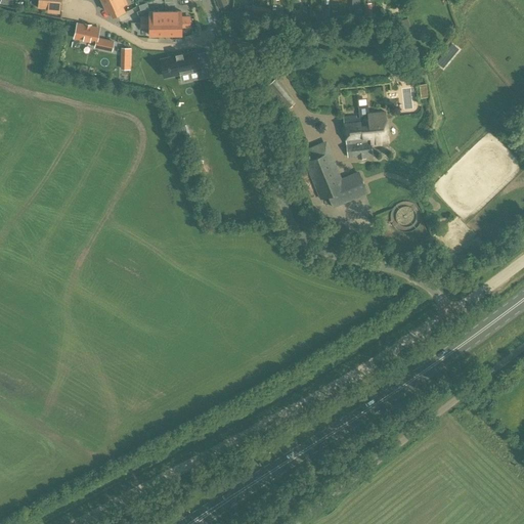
[(38,0),(38,7),(60,9),(60,0),(38,0)]
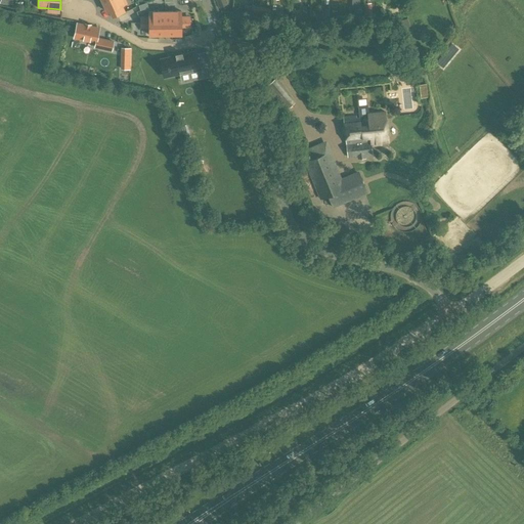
[(126,3),(124,0),(104,0),(102,1),(107,12),(110,11),(113,17),(125,12),(122,5),(126,3)]
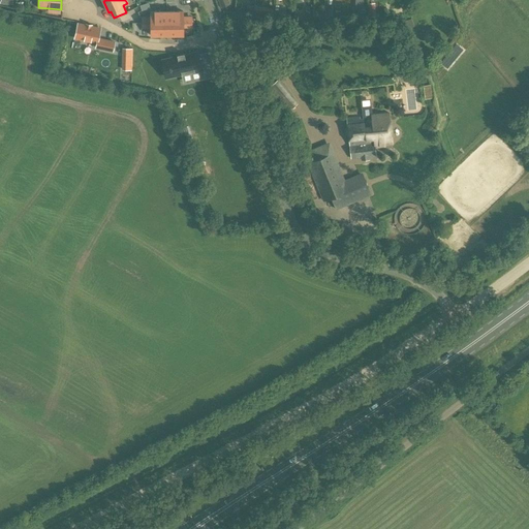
[(156,8),(166,5),(166,0),(155,0),(153,1),(156,8)]
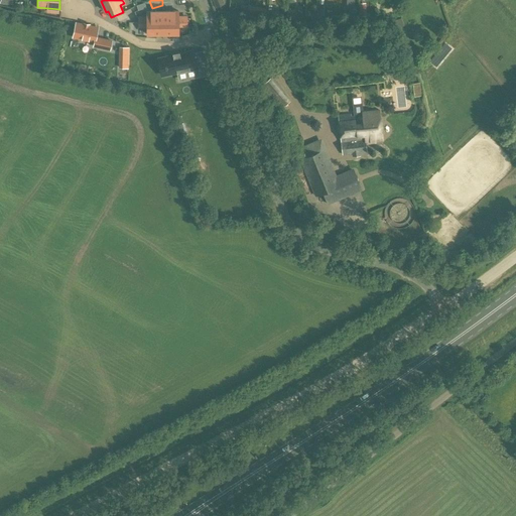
[(162,11),(146,11),(146,16),(140,16),(141,23),(162,22),(162,11)]
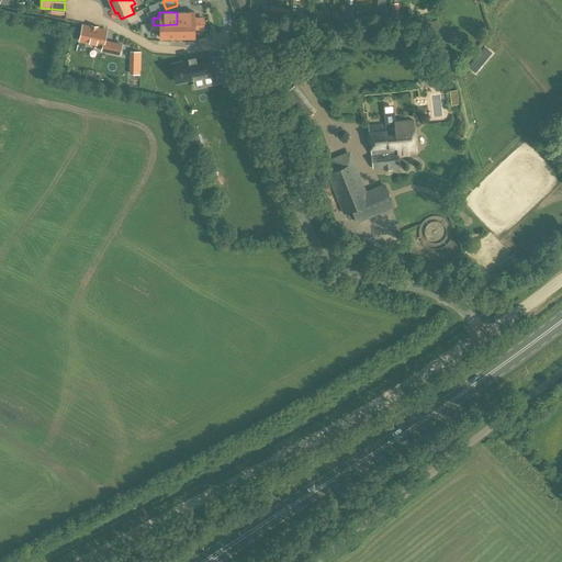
[(194,12),(177,12),(177,24),(201,24),(201,18),(194,18),(194,12)]
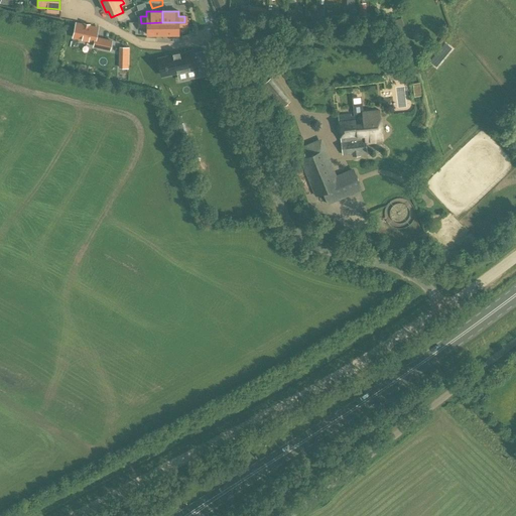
[(141,27),(146,27),(147,34),(162,34),(162,22),(141,23),(141,27)]
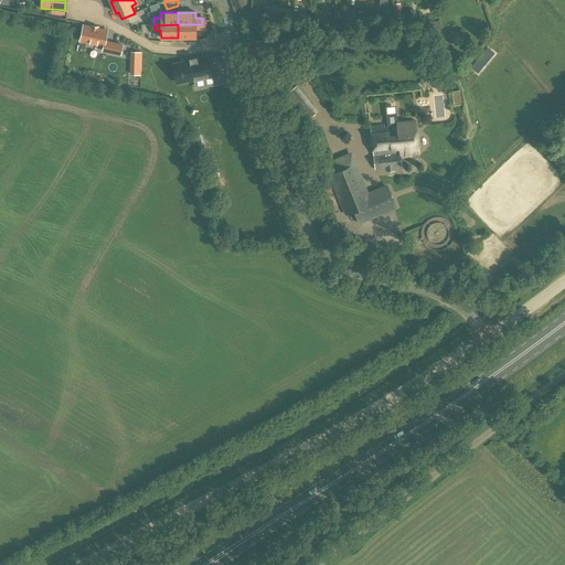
[(202,30),(202,24),(178,24),(178,38),(195,38),(195,30),(202,30)]
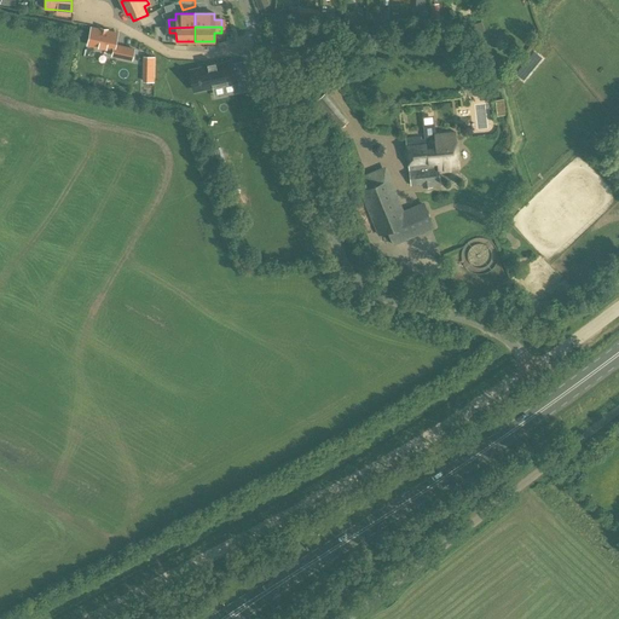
[(115,46),(117,34),(91,28),(87,45),(114,50),(113,56),(132,59),(134,50),(115,46)]
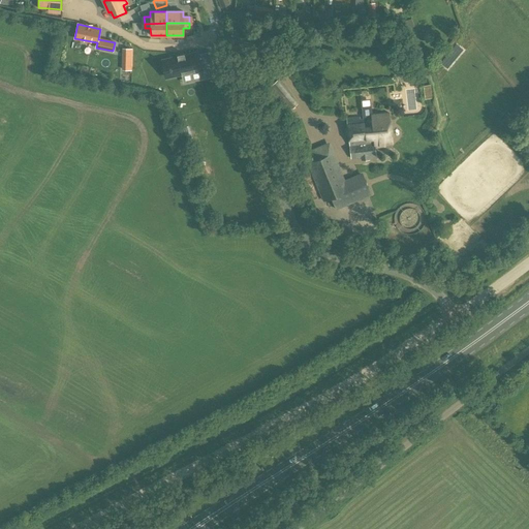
[(123,70),(133,70),(134,48),(123,48),(123,70)]
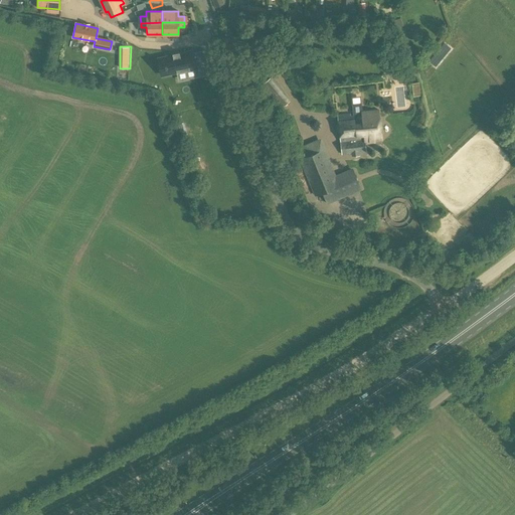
[(192,51),(179,54),(179,53),(173,54),(173,55),(165,57),(166,63),(165,64),(165,67),(167,67),(168,73),(195,67),(195,70),(197,77),(210,74),(207,60),(195,63),(192,51)]
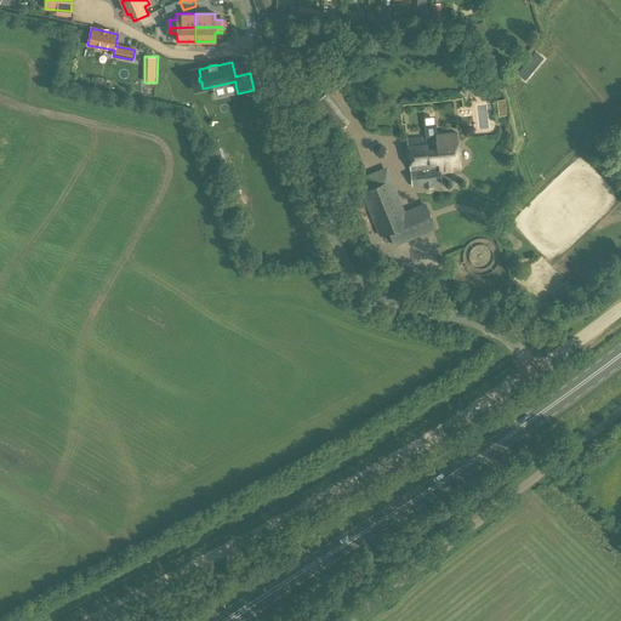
[(337,132),(349,121),(326,93),(313,104),(337,132)]
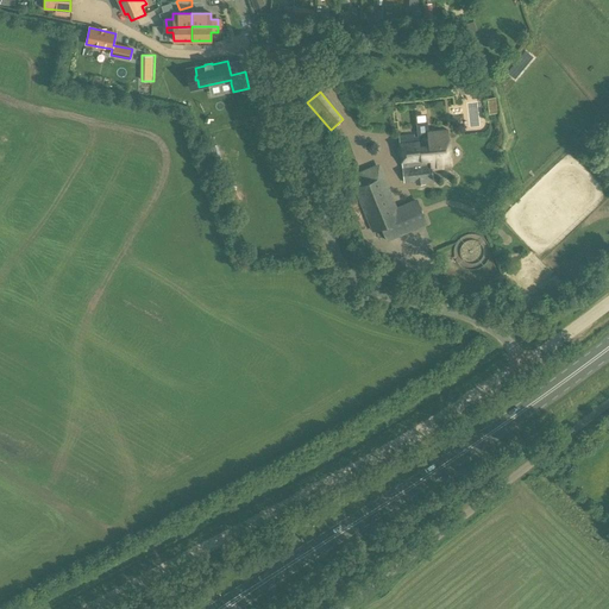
[(403,182),(432,179),(431,167),(451,164),(447,130),(427,132),(427,133),(399,136),(403,182)]
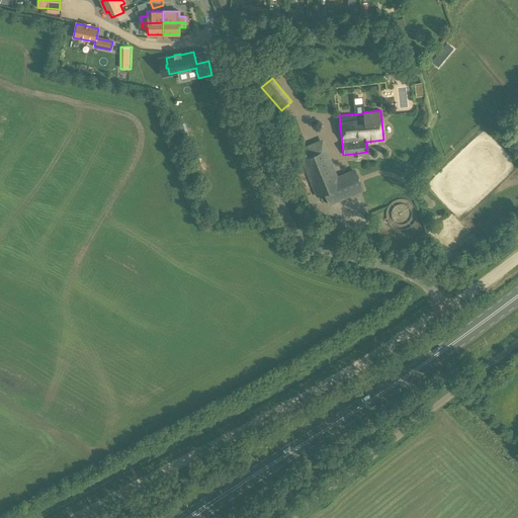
[(337,176),(323,140),(301,148),(306,158),(301,159),(317,197),(322,195),(326,205),(354,193),(362,189),(354,169),(337,176)]
